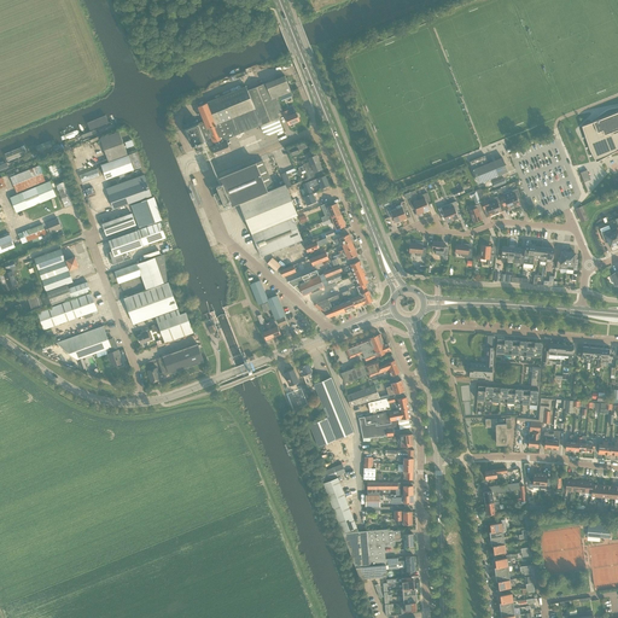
[(285,76),(266,83),(278,114),(283,112),(277,98),(291,92),(285,76)]
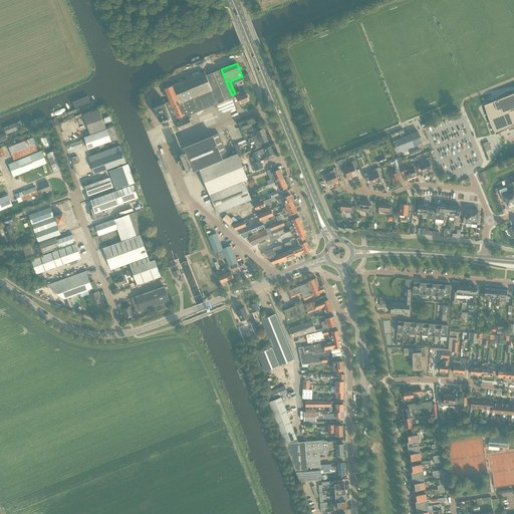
[(224,112),(236,107),(232,98),(233,97),(221,69),(207,75),(205,72),(166,88),(171,101),(155,107),(161,121),(163,120),(165,124),(171,121),(169,117),(176,114),(178,119),(180,118),(181,121),(177,122),(179,129),(180,131),(193,125),(190,119),(192,118),(192,117),(189,111),(193,109),(195,113),(197,112),(199,115),(201,114),(203,109),(217,104),(220,110),(224,112)]
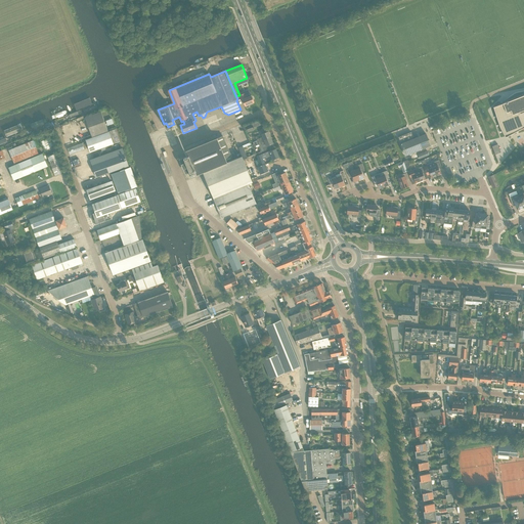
[(246,97),(245,93),(241,94),(246,105),(247,107),(250,106),(249,104),(255,102),(252,95),(246,97)]
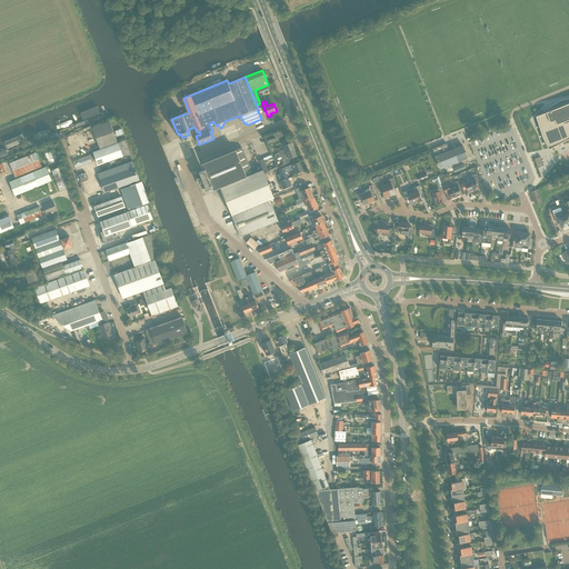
[(79,121),(100,112),(97,103),(76,111),(79,121)]
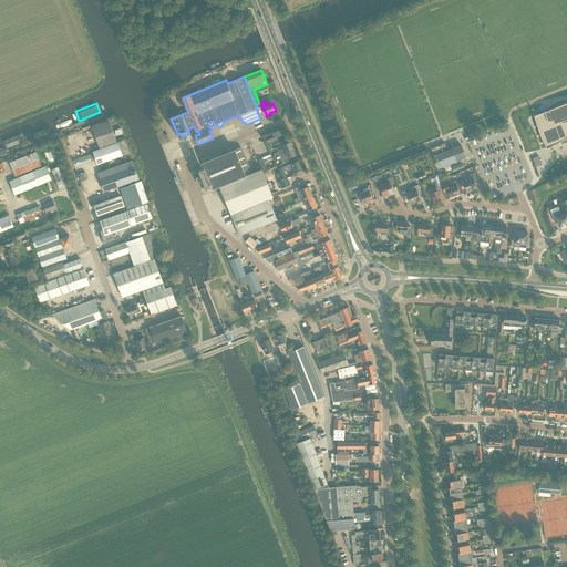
[(566,103),(550,110),(549,110),(545,112),(535,115),(547,146),(562,141),(565,140),(566,138),(566,103)]
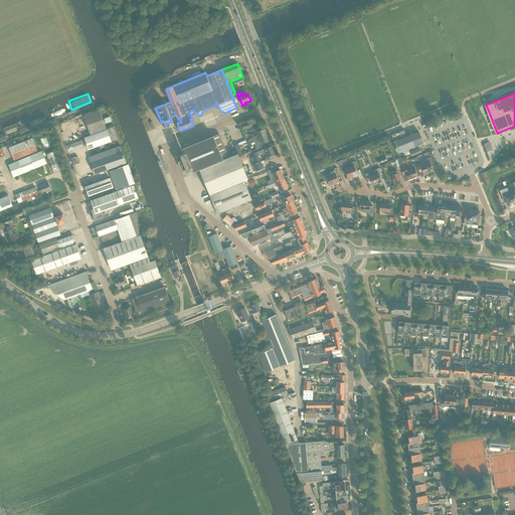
[(83,135),(83,136),(106,128),(105,123),(106,123),(106,124),(112,122),(112,121),(110,117),(104,119),(105,121),(104,122),(99,109),(83,115),(90,133),(83,135)]
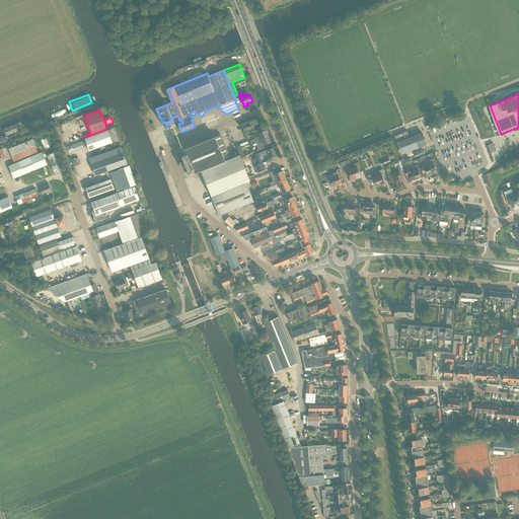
[(28,129),(47,122),(43,112),(25,118),(28,129)]
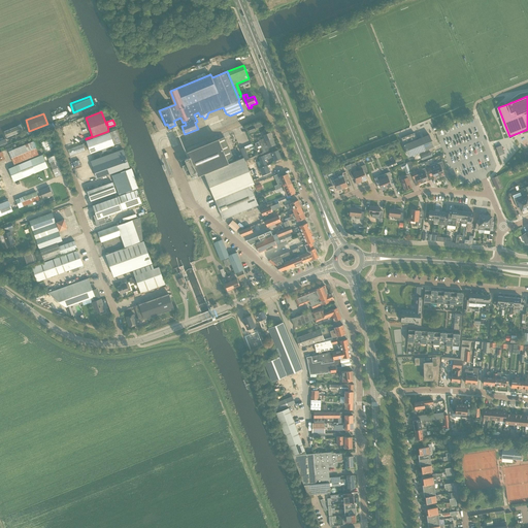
[(0,129),(4,140),(25,133),(21,121),(0,128),(0,129)]
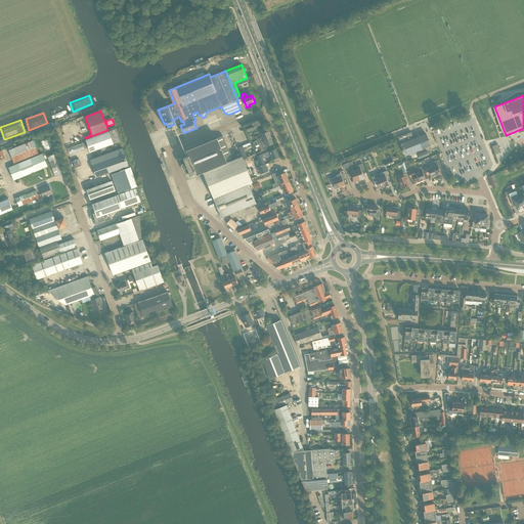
[(114,143),(120,140),(115,128),(108,131),(114,143)]
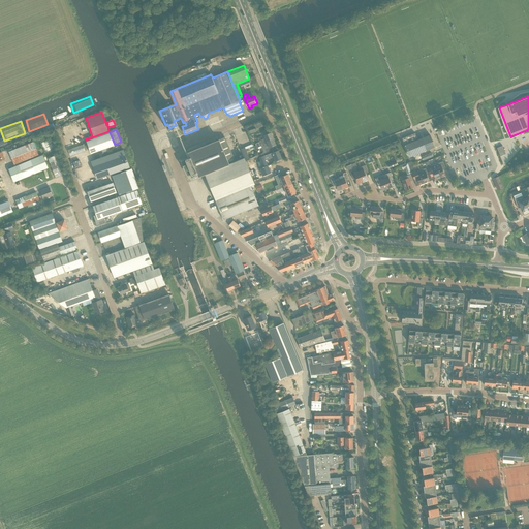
[(258,145),(274,138),(272,132),(269,133),(267,129),(262,131),(266,138),(259,141),(260,142),(257,143),(258,145)]
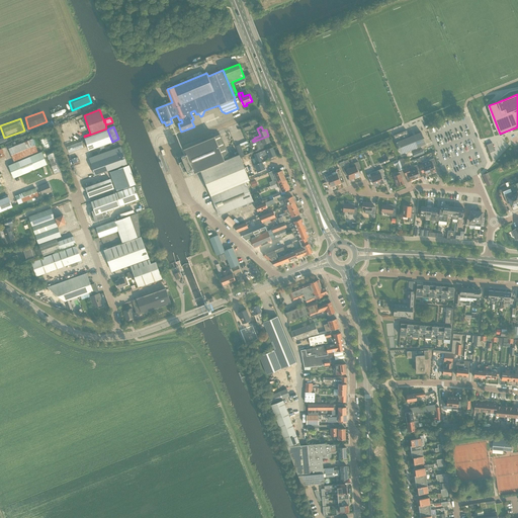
[(106,128),(84,137),(85,138),(87,146),(89,150),(112,142),(107,130),(106,128)]
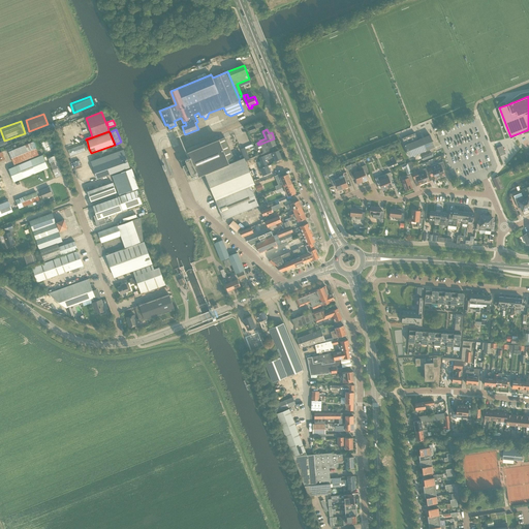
[(414,133),(402,138),(404,144),(405,146),(409,157),(424,152),(428,150),(430,149),(435,147),(430,135),(417,141),(415,133),(414,133)]
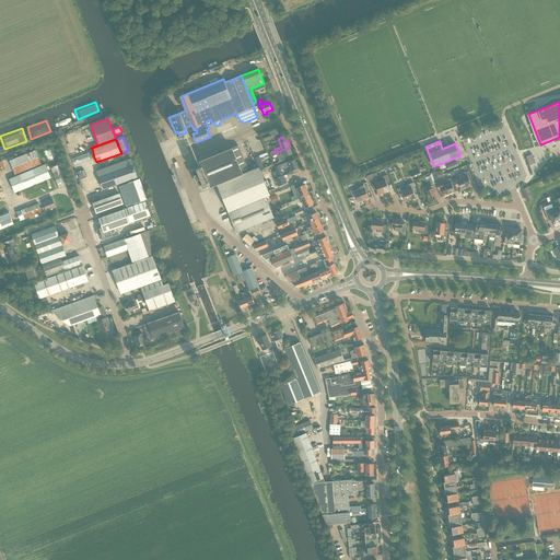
[(219,188),(260,171),(259,167),(249,172),(238,146),(232,148),(232,149),(199,162),(201,167),(197,168),(203,185),(208,183),(210,187),(217,184),(219,188)]
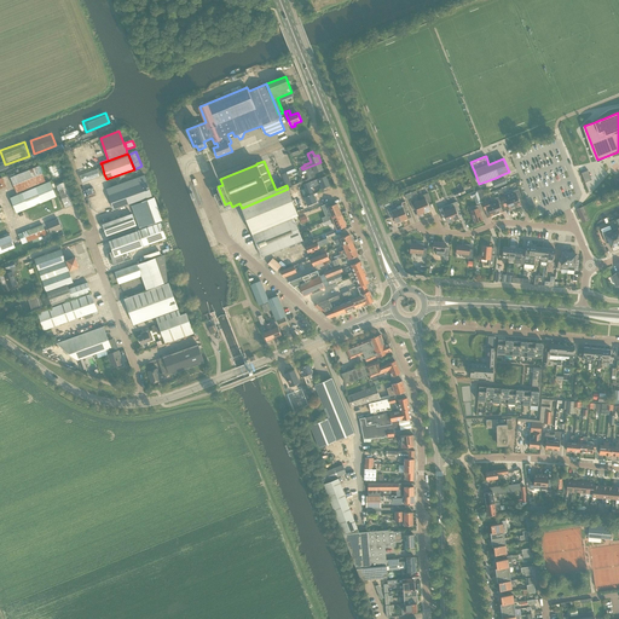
[(48,167),(53,178),(63,173),(59,162),(48,167)]
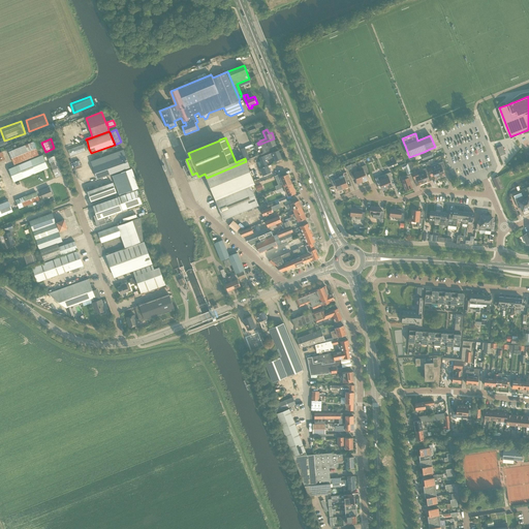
[(274,138),(258,145),(259,147),(261,146),(262,147),(265,153),(267,152),(274,150),(273,146),(276,145),(274,138)]
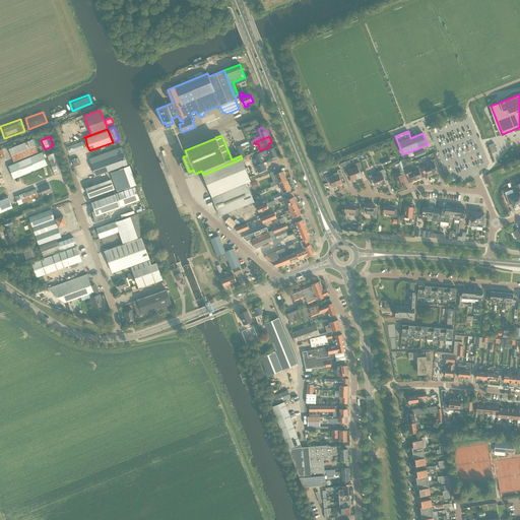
[(9,149),(14,161),(38,151),(33,139),(9,149)]
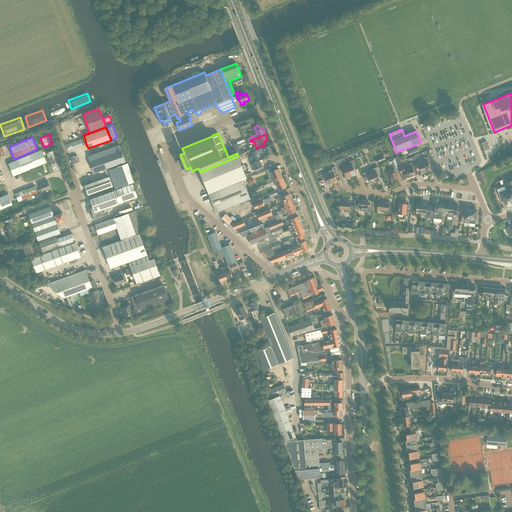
[(83,146),(81,141),(81,139),(66,145),(68,151),(83,146)]
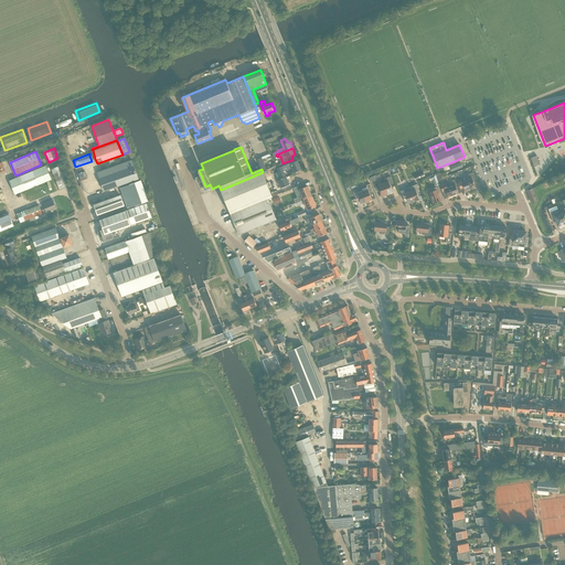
[(536,156),(531,158),(534,167),(540,164),(536,156)]
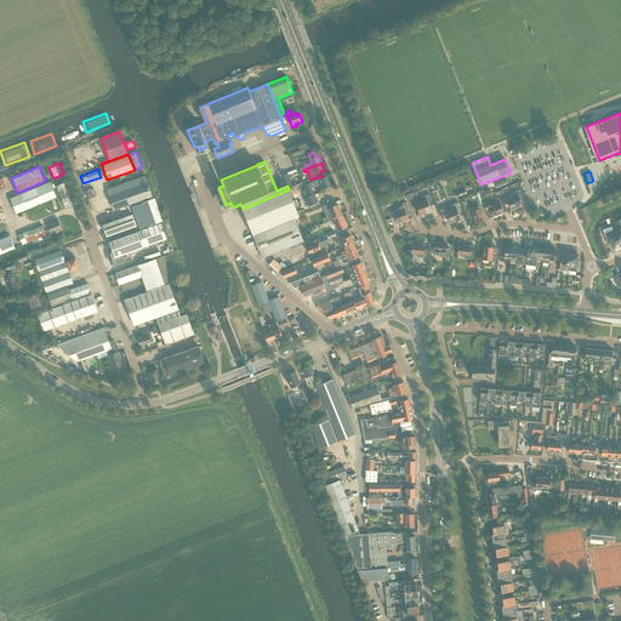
[(153,195),(147,181),(146,176),(107,189),(109,195),(114,210),(153,195)]
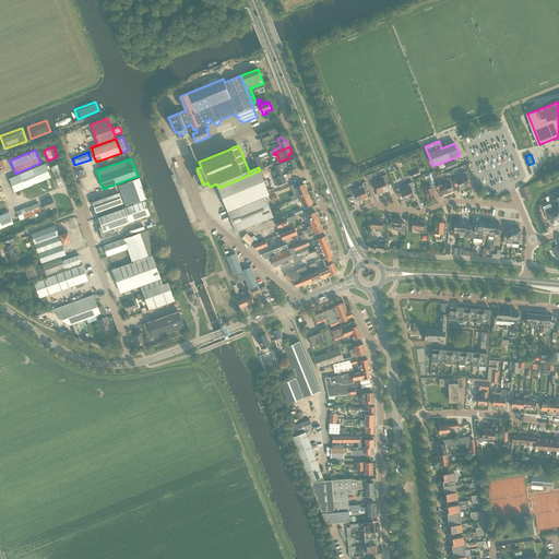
[(275,170),(272,171),(275,178),(278,186),(286,182),(283,175),(282,175),(280,169),(289,165),(292,170),(298,168),(294,158),(288,162),(278,166),(278,165),(274,167),(275,170)]
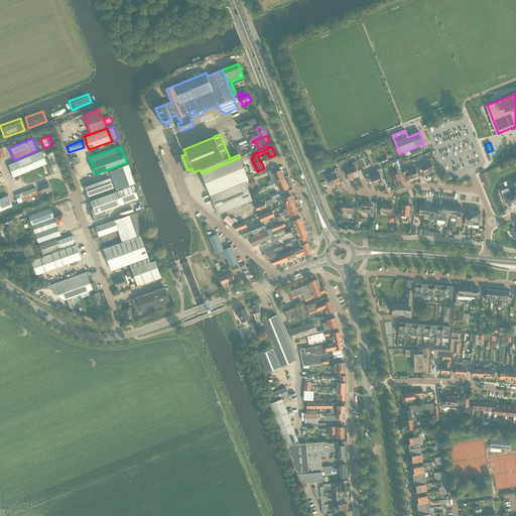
[(42,151),(9,165),(14,177),(47,163),(42,151)]
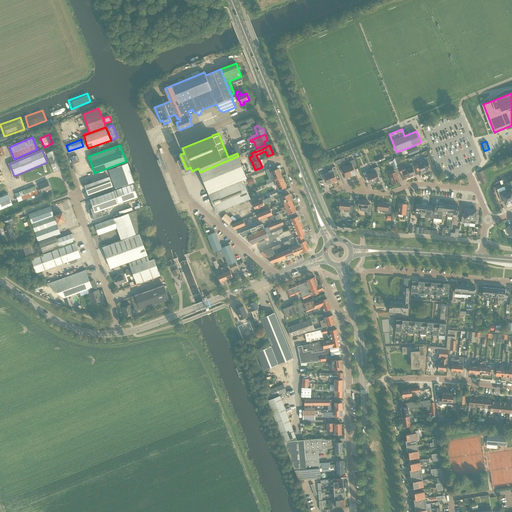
[(47,153),(54,172),(62,169),(54,150),(47,153)]
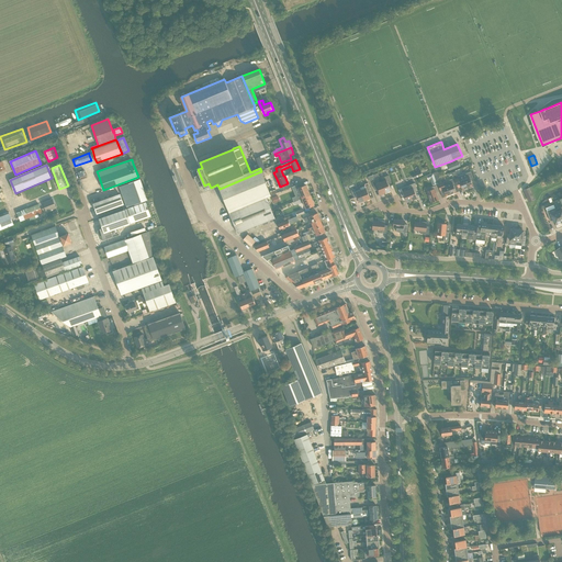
[(261,171),(220,189),(229,213),(267,198),(271,195),(261,171)]
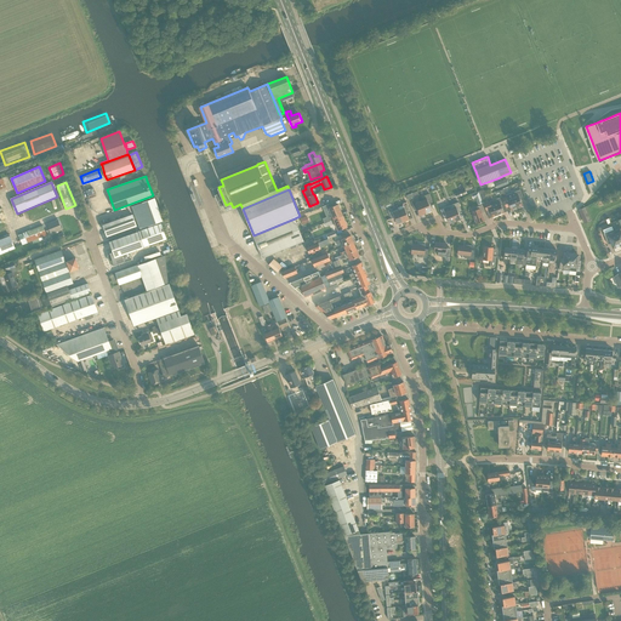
[(513,197),(517,208),(523,205),(519,198),(523,197),(520,189),(514,192),(516,195),(513,197)]
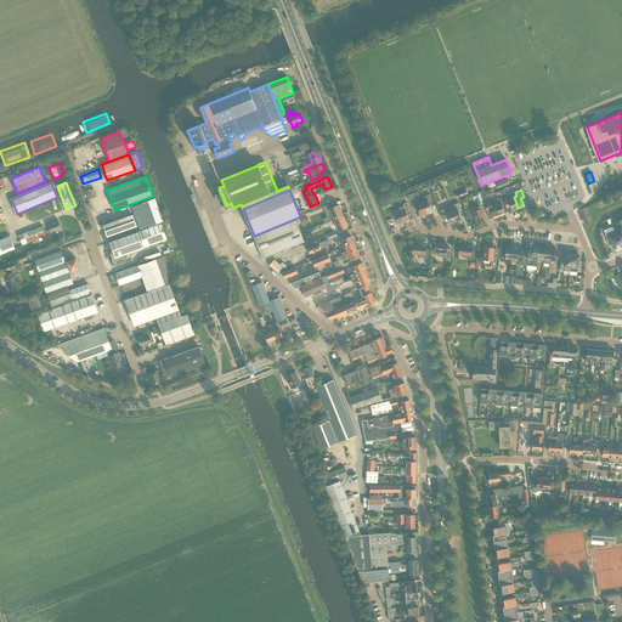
[(484,204),(479,192),(471,194),(474,199),(476,198),(479,205),(484,204)]
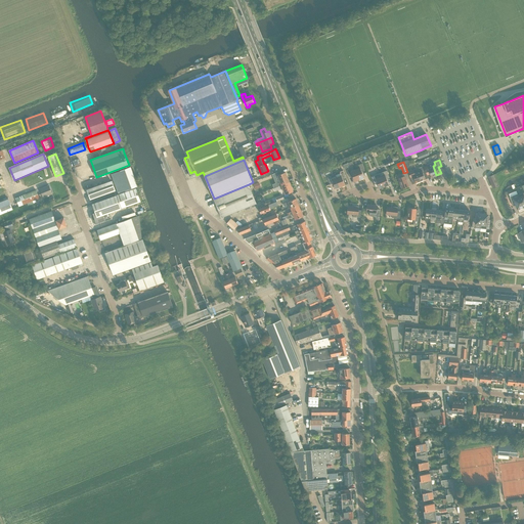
[(429,164),(424,166),(428,176),(430,175),(431,177),(436,175),(433,166),(431,163),(429,164)]
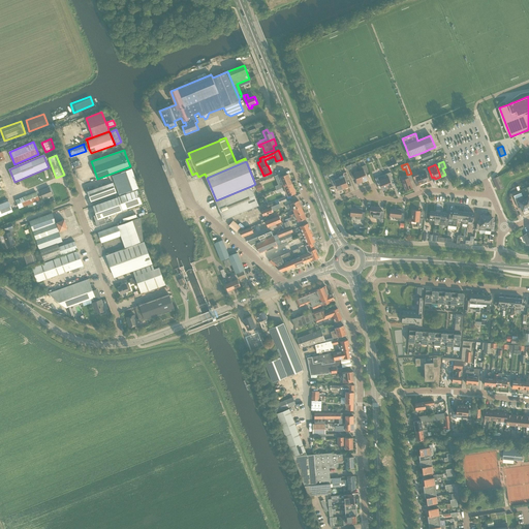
[(359,172),(363,182),(368,180),(366,174),(369,173),(366,165),(361,167),(362,170),(359,172)]
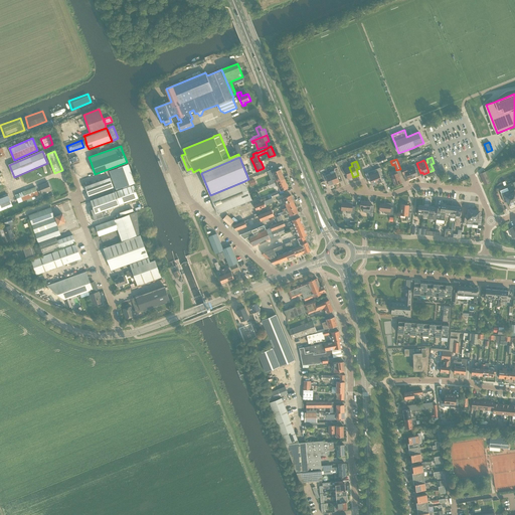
[(420,173),(416,163),(411,165),(412,168),(410,169),(413,178),(418,176),(417,174),(420,173)]
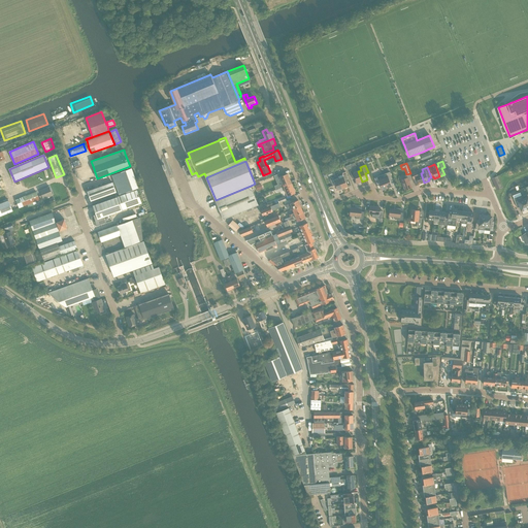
[(141,202),(136,189),(138,188),(132,168),(120,172),(127,192),(127,194),(93,205),(96,213),(93,215),(92,218),(94,223),(97,225),(111,220),(109,215),(141,202)]
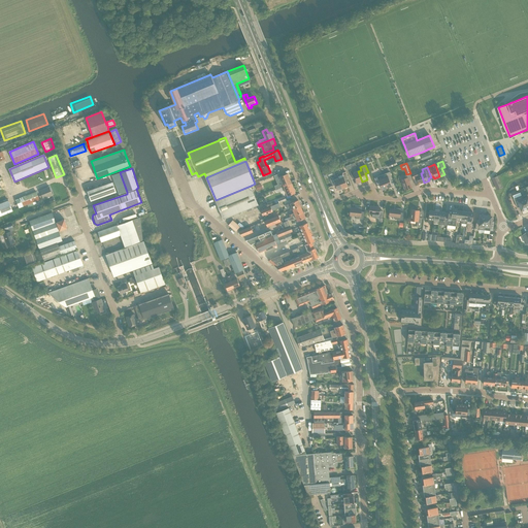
[(362,182),(358,171),(354,173),(353,170),(350,171),(352,178),(355,177),(358,183),(362,182)]
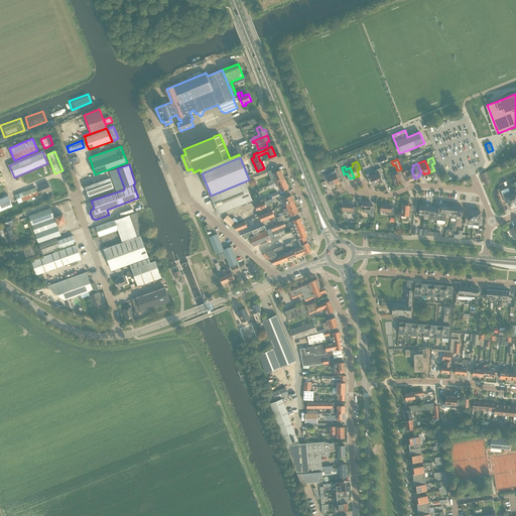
[(407,167),(402,169),(404,175),(407,174),(409,180),(414,178),(411,169),(409,166),(407,167)]
